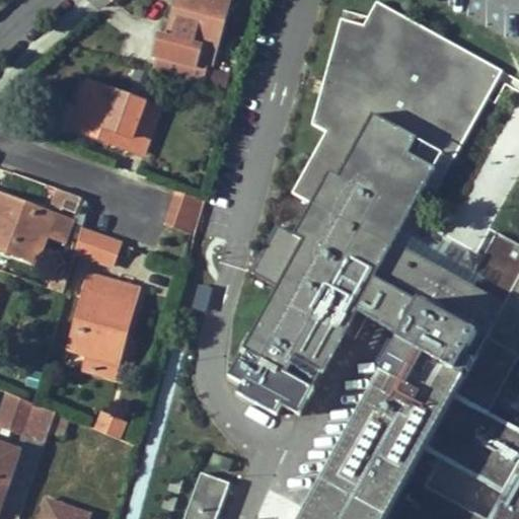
[(214,16),(218,0),(175,0),(164,39),(157,35),(151,57),(157,59),(152,72),(197,84),(203,63),(209,65),(222,19),(214,16)]
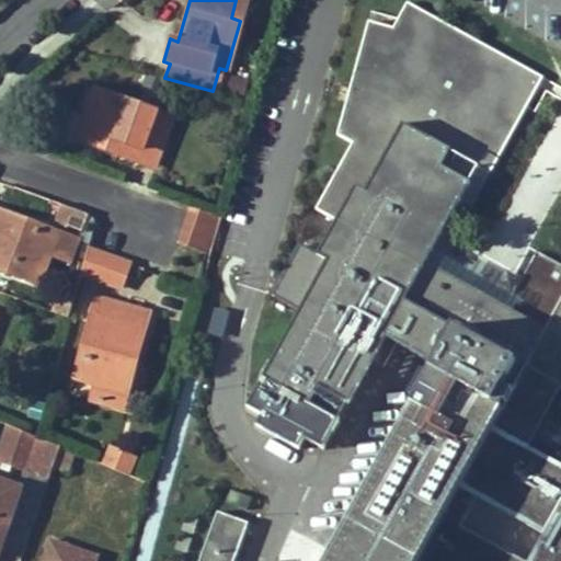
[(245,0),(236,0),(231,18),(240,21),(245,0)]
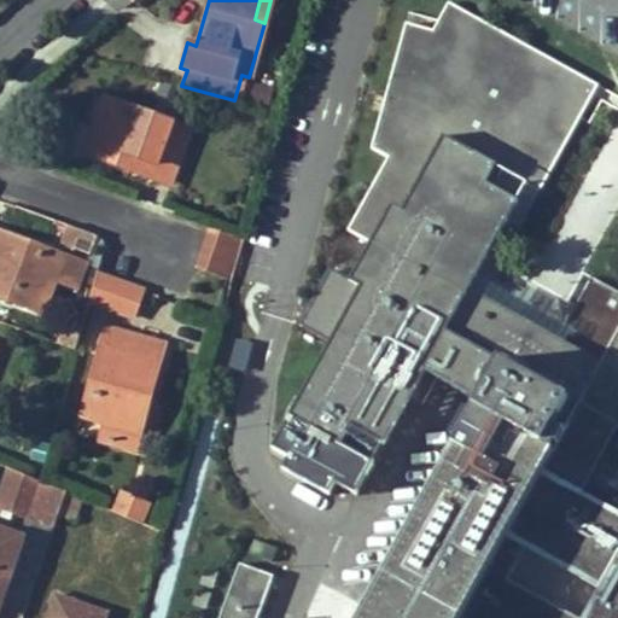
[(442,407),(471,424),(362,617),(617,617),(617,339),(572,423),(557,452),(530,437),(528,436),(544,404),(435,344),(571,98),(427,22),(414,48),(384,39),(356,162),(372,170),(332,244),(350,254),(332,287),(345,295),(270,427),(361,478),(392,419),(425,437),(442,407)]
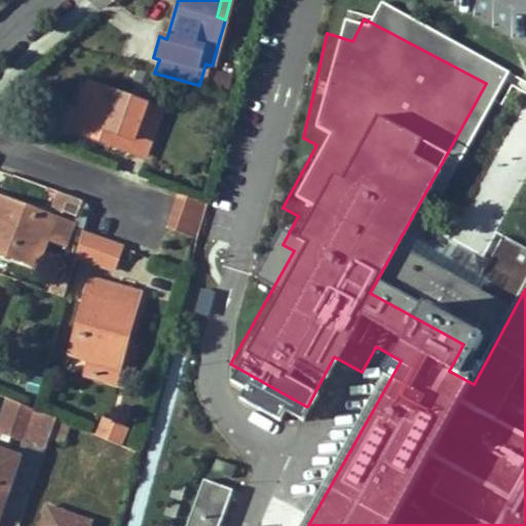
[(87,84),(73,122),(100,132),(98,142),(127,153),(129,147),(144,152),(160,111),(87,84)]
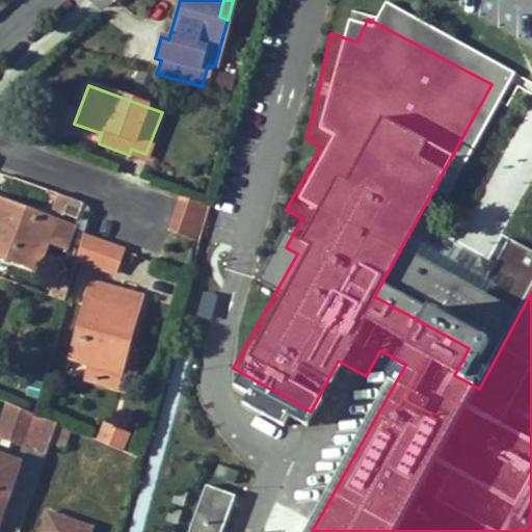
[(99,143),(101,133),(74,124),(71,133),(99,143)]
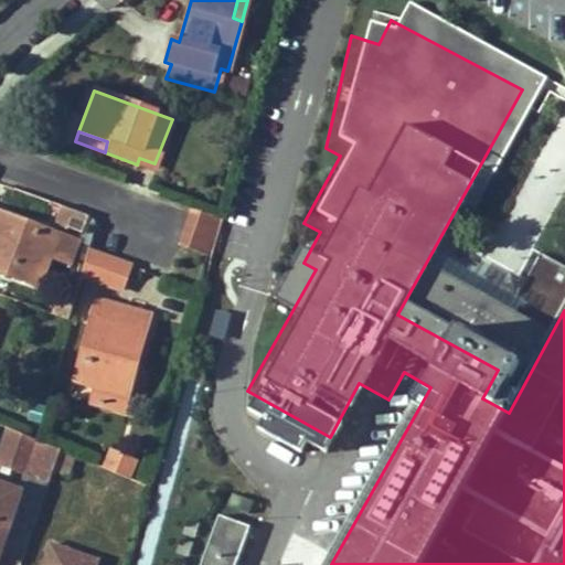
[(210,257),(223,221),(190,209),(177,245),(210,257)]
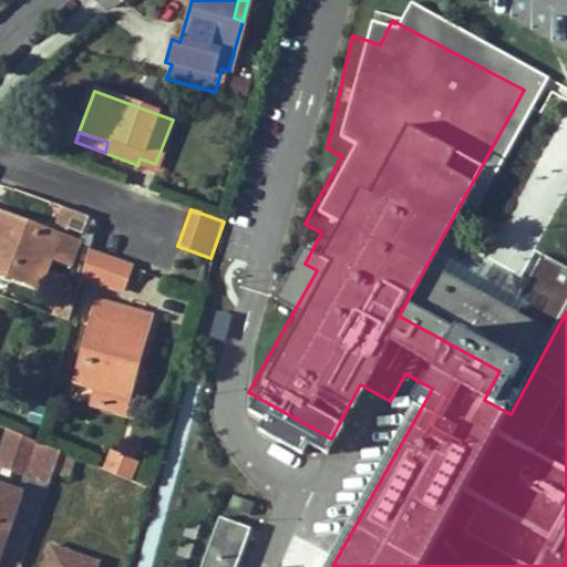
[(0,274),(11,278),(14,269),(42,280),(58,236),(0,214),(0,274)]
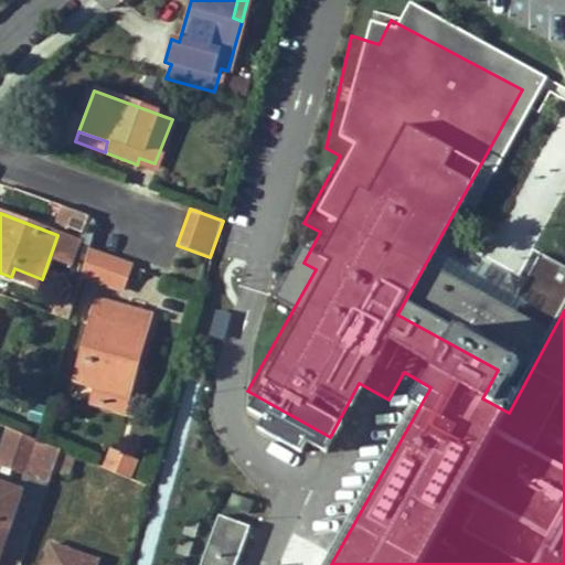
[(128,265),(87,249),(81,274),(119,288),(128,265)]
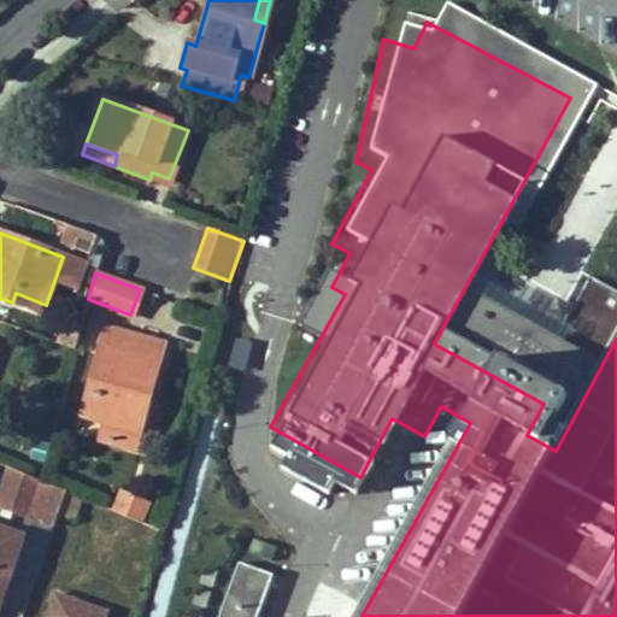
[(42,315),(46,305),(16,293),(12,303),(42,315)]
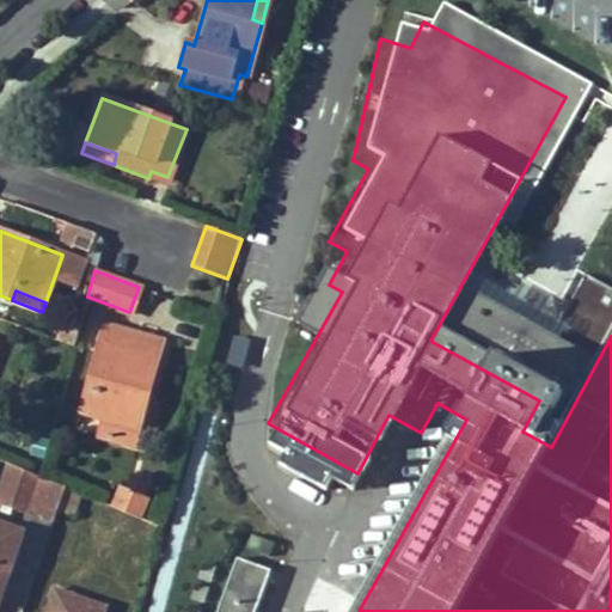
[(74,347),(83,313),(74,310),(66,334),(55,331),(53,340),(74,347)]
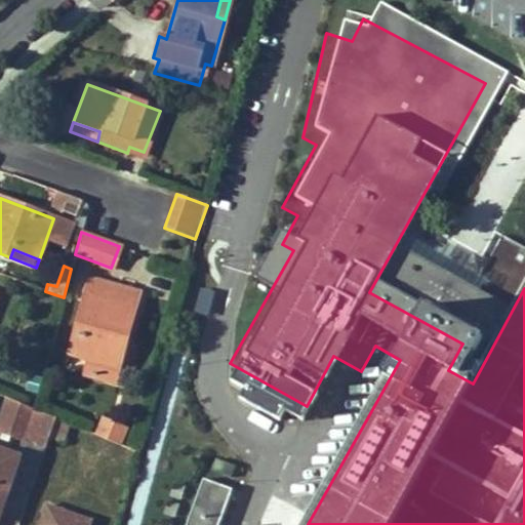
[(91,275),(71,269),(64,297),(83,304),(69,354),(107,365),(115,338),(125,341),(134,309),(86,295),(91,275)]
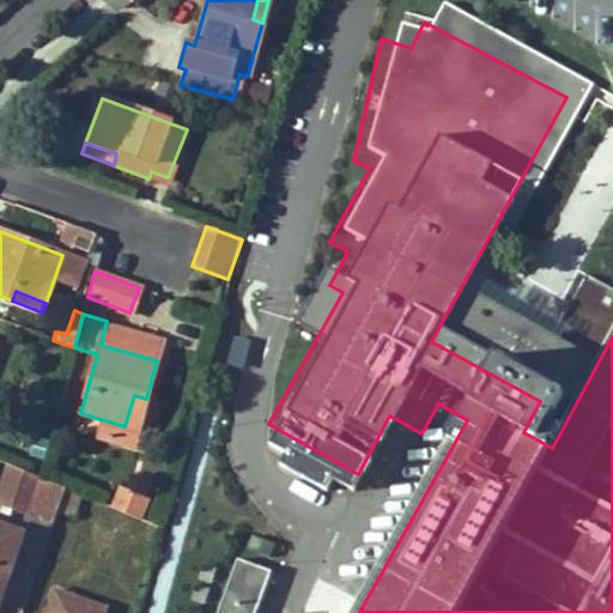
[(138,430),(146,399),(134,395),(125,426),(138,430)]
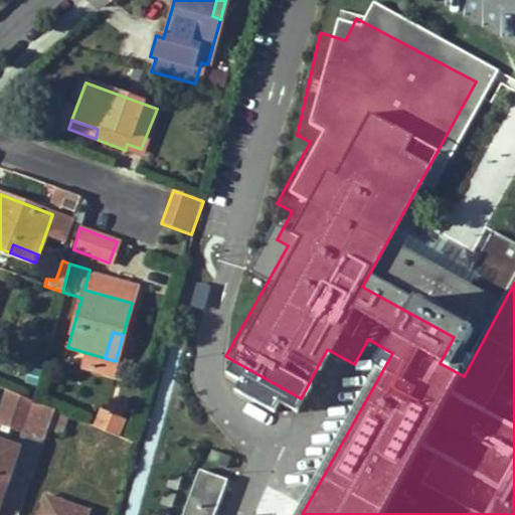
[(464,376),(477,352),(469,348),(447,355),(442,364),(464,376)]
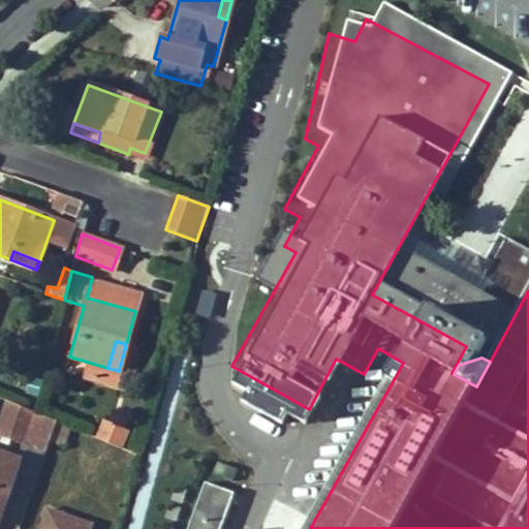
[(0,434),(47,452),(50,442),(57,422),(33,412),(7,401),(0,421),(0,434)]
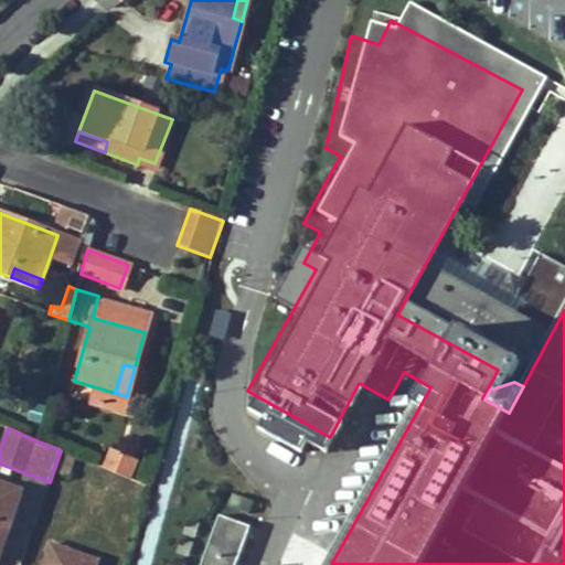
[(61,450),(53,472),(65,477),(73,456),(61,450)]
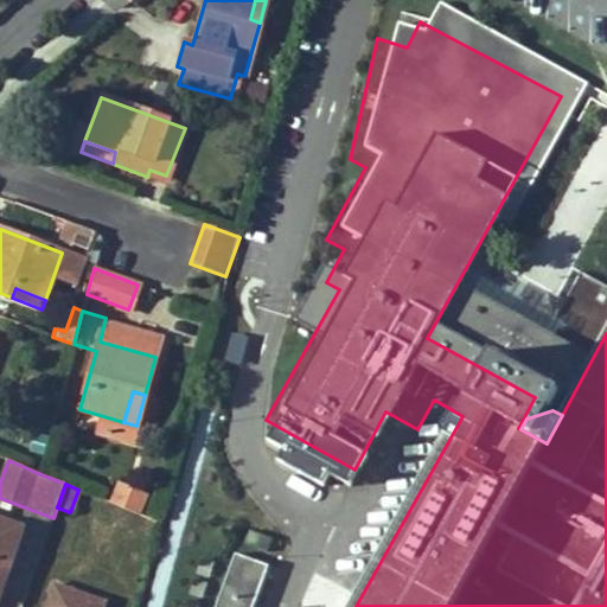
[(122,489),(116,505),(136,513),(144,497),(122,489)]
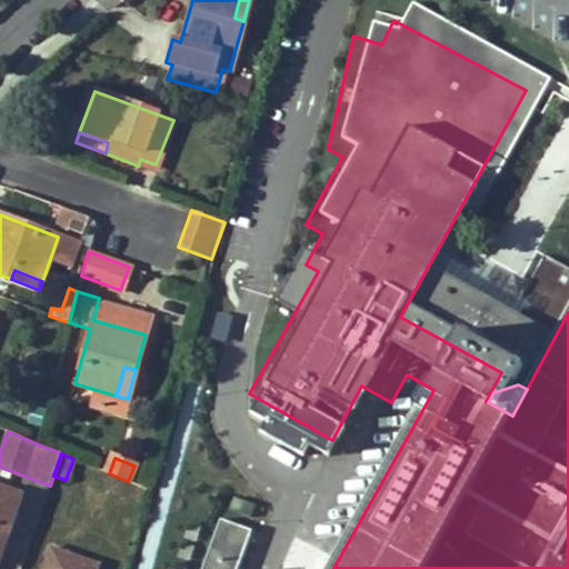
[(0,551),(20,497),(0,489),(0,551)]
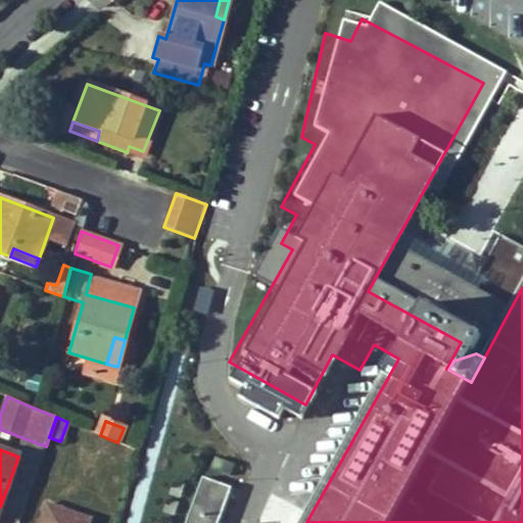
[(217,456),(211,468),(231,475),(235,463),(217,456)]
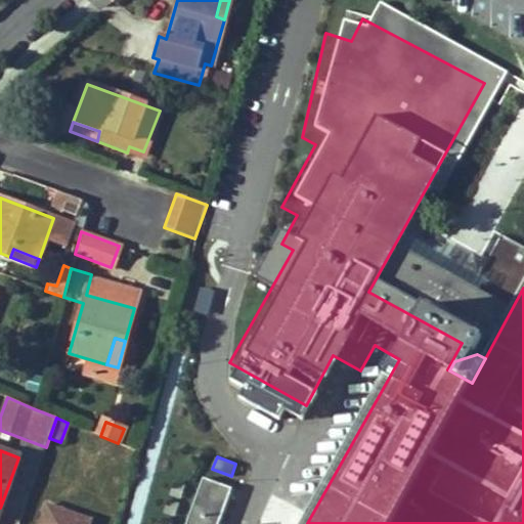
[(201,477),(184,523),(218,523),(231,487),(201,477)]
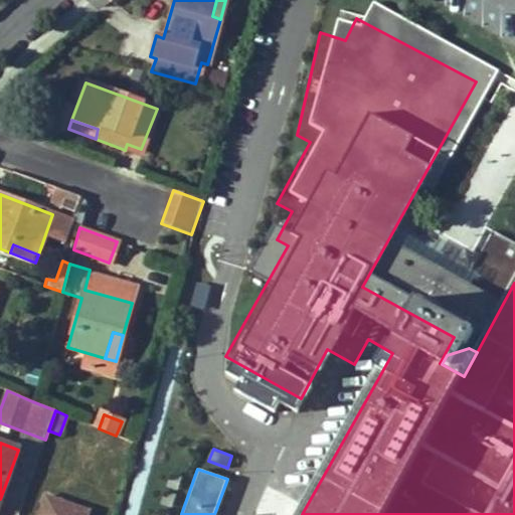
[(88,514),(89,513),(46,497),(39,514),(88,514)]
